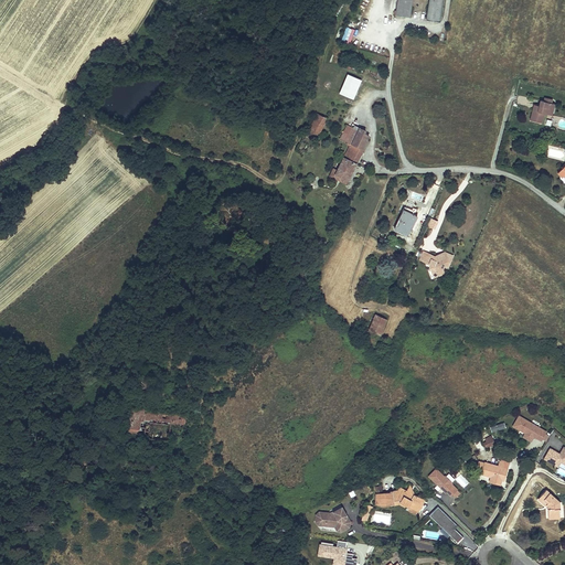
[(397,0),(396,16),(409,18),(412,0),(429,0),(427,20),(440,22),(443,0),(397,0)]
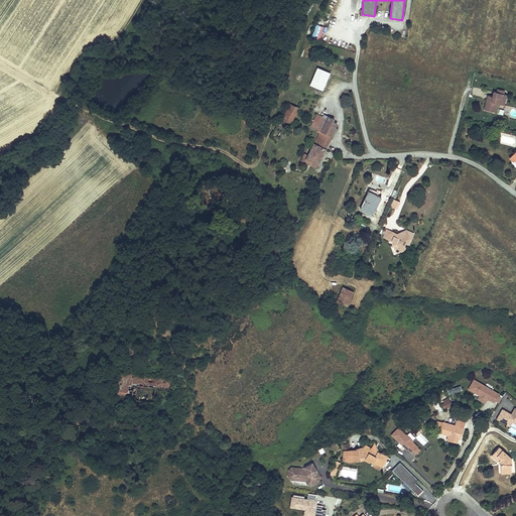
[(319,40),(325,27),(317,25),(312,38),(319,40)]
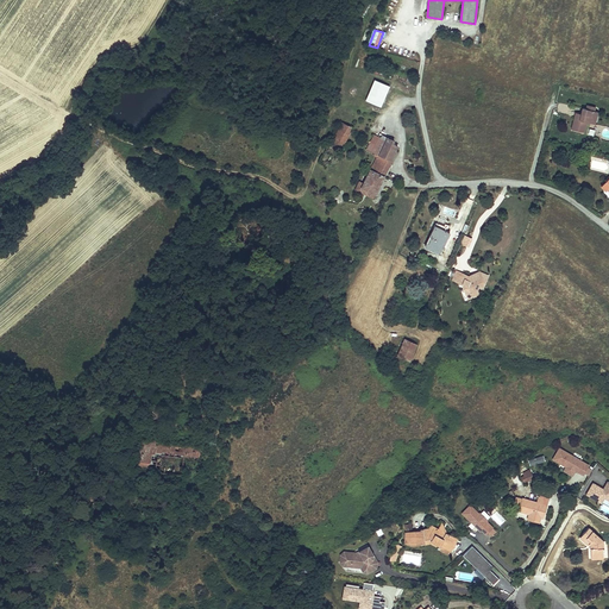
[(372,64),(370,70),(413,85),(415,79),(372,64)]
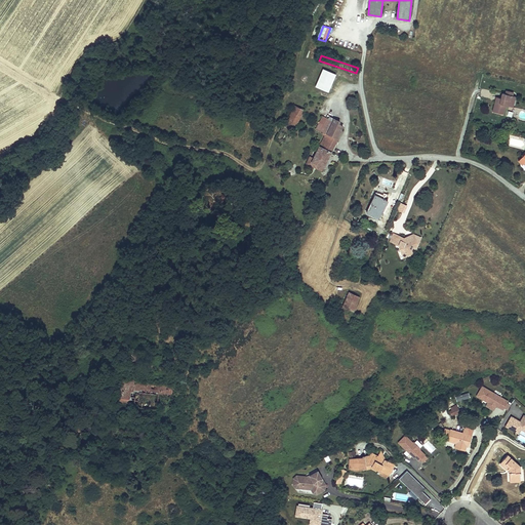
[(323,70),(316,86),(329,91),(335,75),(323,70)]
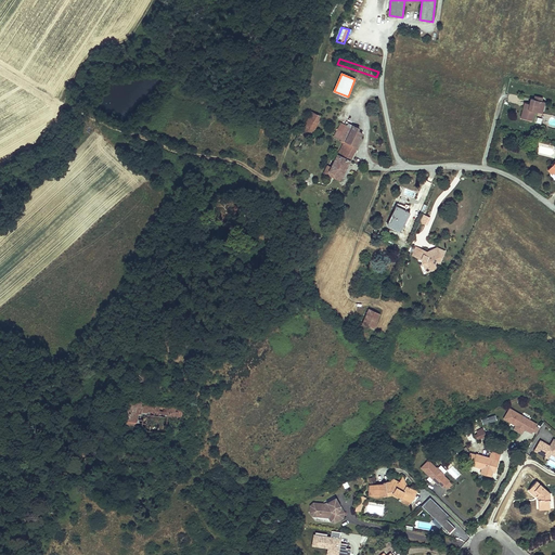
[(524,106),(521,118),(532,121),(534,112),(542,114),(545,103),(542,102),(534,100),(531,99),(530,104),(529,108),(524,106)]
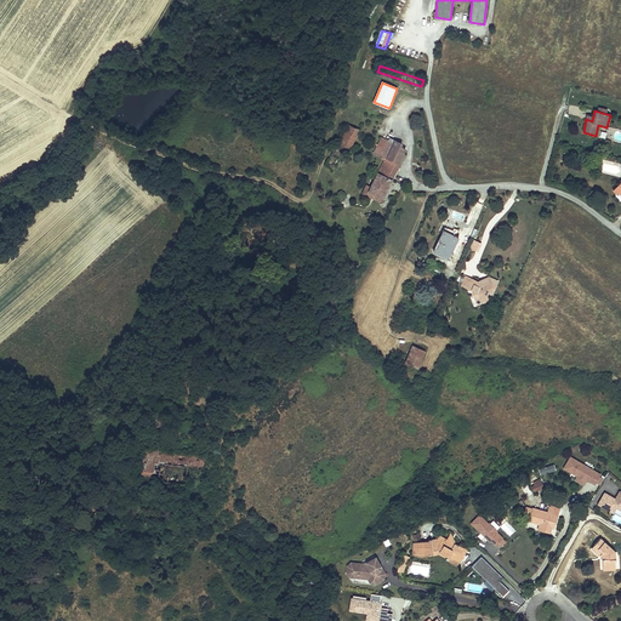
[(348,126),(337,148),(342,151),(353,129),(348,126)]
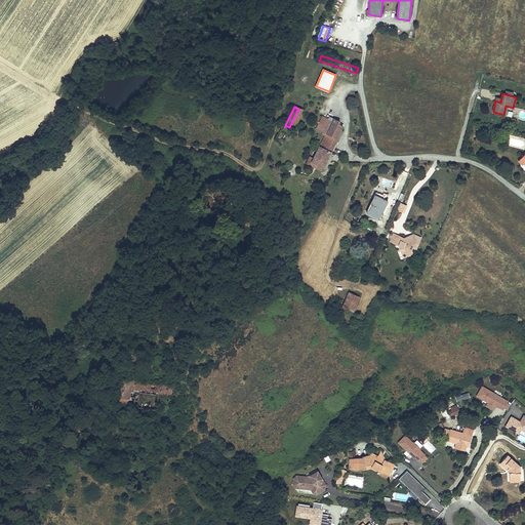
[(298,109),(289,127),(294,129),(304,111),(298,109)]
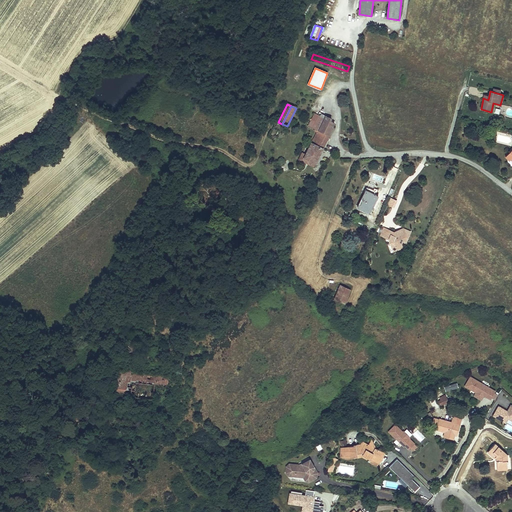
[(315,113),(308,126),(316,130),(316,131),(317,131),(305,154),(304,158),(308,160),(310,162),(313,162),(316,163),(335,123),(315,113)]
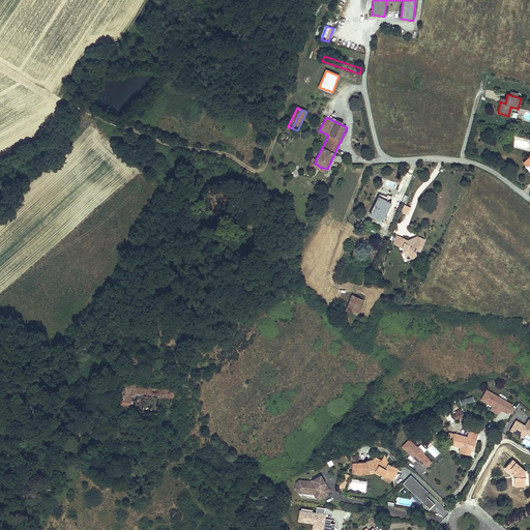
[(310,167),(325,173),(327,169),(324,168),(321,168),(319,166),(315,164),(316,159),(314,158),(310,167)]
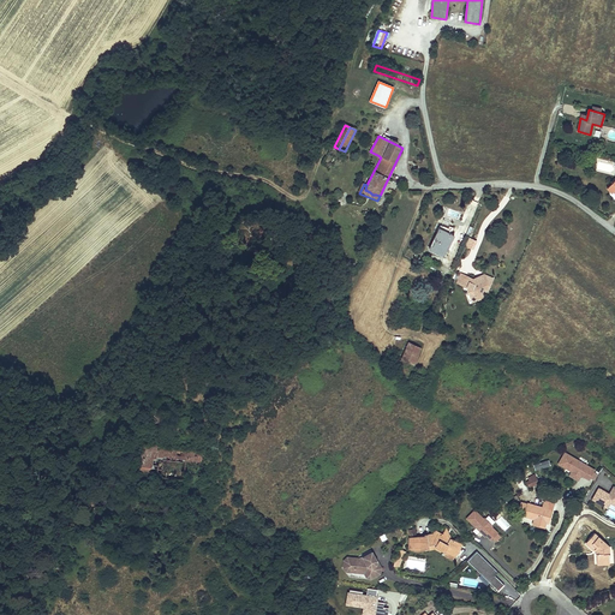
[(440,225),(429,250),(443,256),(453,237),(449,234),(452,230),(440,225)]
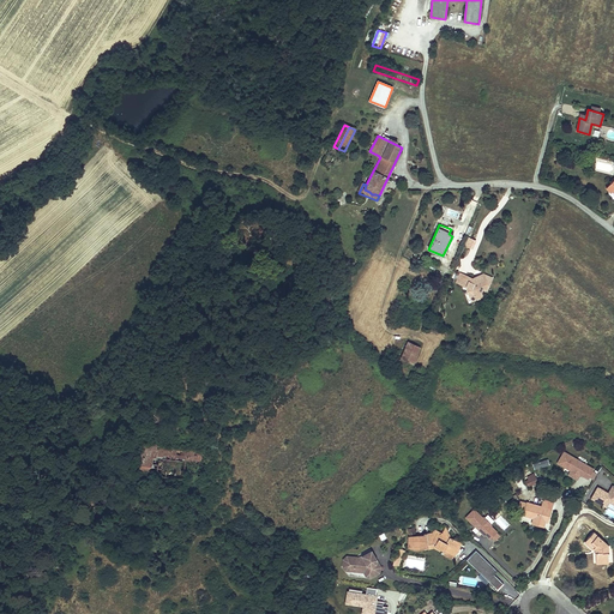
[(462,274),(457,284),(463,287),(468,276),(462,274)]
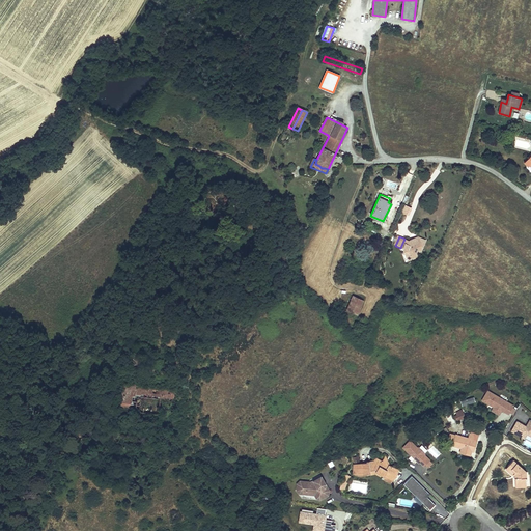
[(410,241),(404,239),(400,248),(403,249),(408,259),(412,257),(413,260),(418,257),(417,253),(417,251),(419,248),(422,249),(425,241),(419,238),(416,246),(410,244),(410,241)]
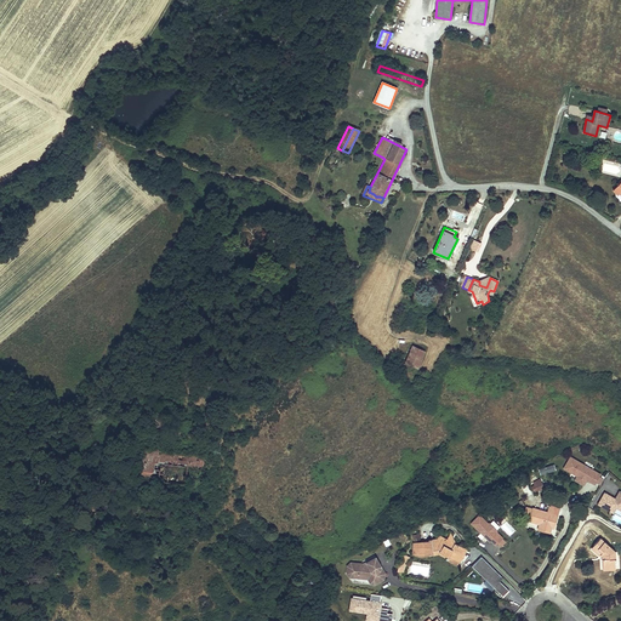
[(414,346),(405,363),(419,369),(426,352),(414,346)]
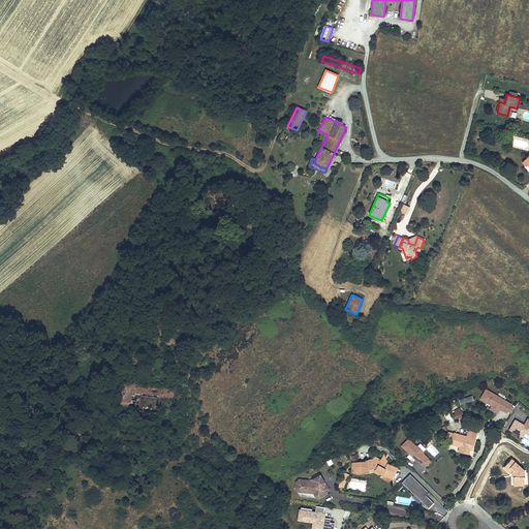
[(172,365),(168,370),(180,379),(184,373),(172,365)]
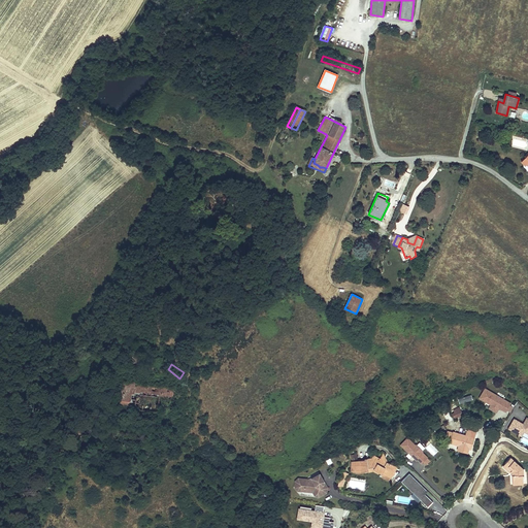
[(97,381),(95,389),(103,392),(105,384),(97,381)]
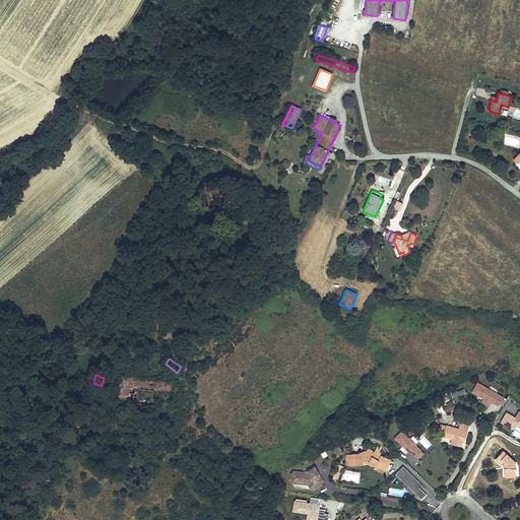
[(121,376),(118,401),(155,406),(157,392),(170,393),(171,386),(170,385),(171,382),(121,376)]
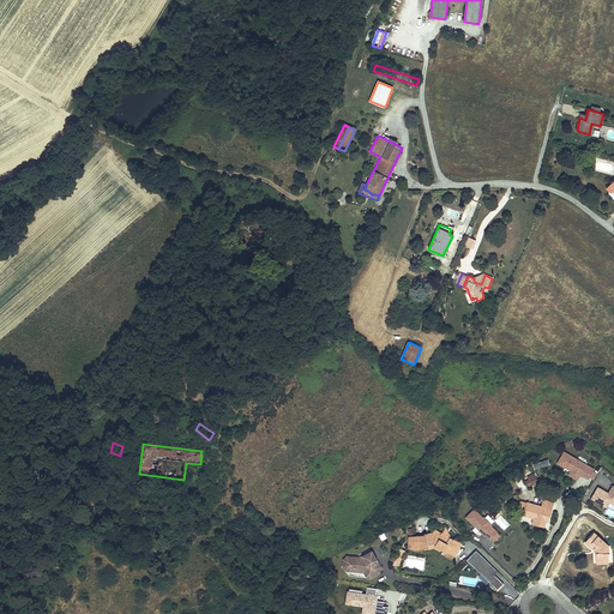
[(585,465),(564,452),(557,464),(571,471),(579,476),(579,475),(581,474),(583,475),(583,477),(588,480),(594,470),(585,465)]
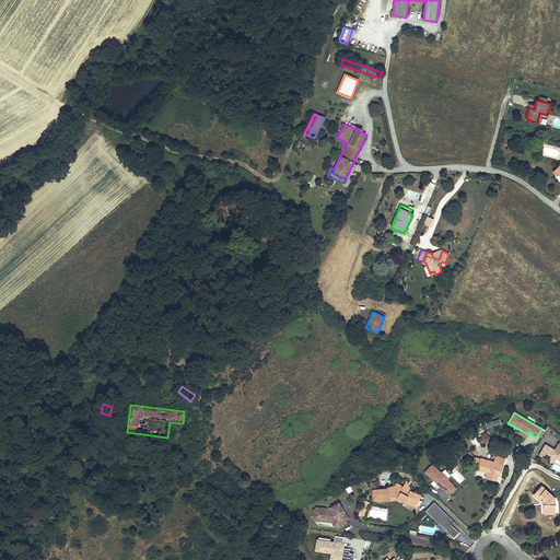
[(559,459),(559,443),(556,448),(558,448),(557,451),(555,450),(546,444),(539,455),(552,463),(556,457),(559,459)]
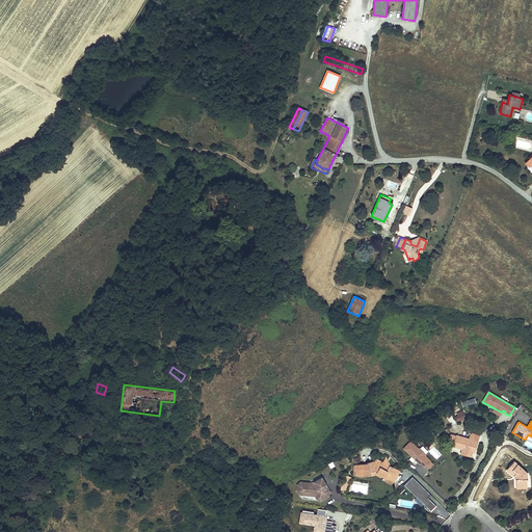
[(455,436),(450,434),(448,442),(454,444),(453,447),(461,449),(460,453),(471,456),(472,453),(474,446),(477,446),(478,442),(475,441),(476,436),(470,434),(469,439),(456,435),(455,436)]
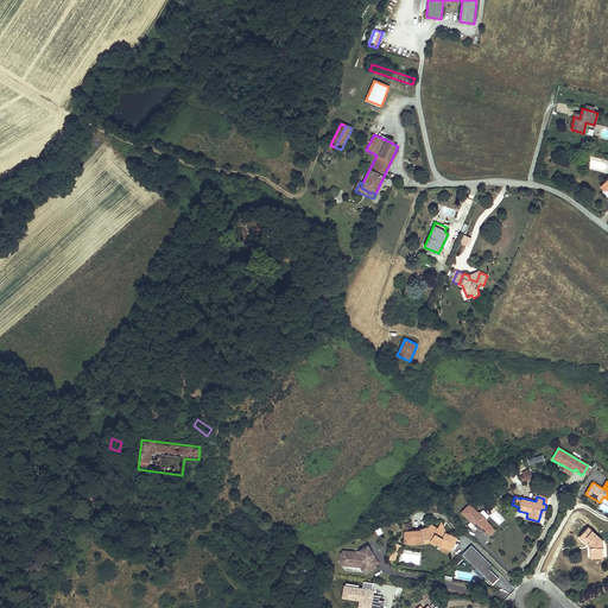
[(493,527),(486,520),(487,519),(480,512),(479,513),(469,505),(462,513),(479,529),(480,527),(481,530),(486,534),(493,527)]
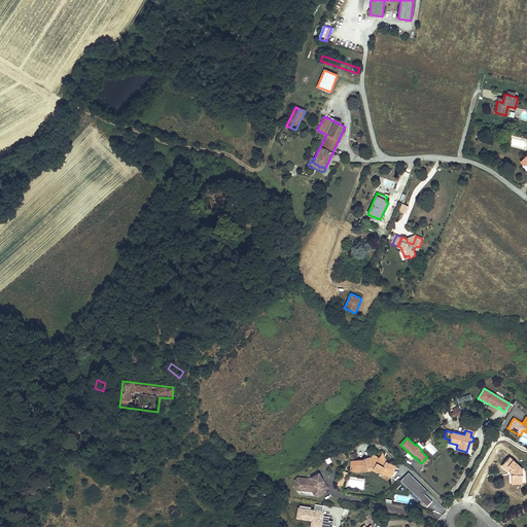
[(417,443),(423,449),(425,447),(419,441),(417,443)]
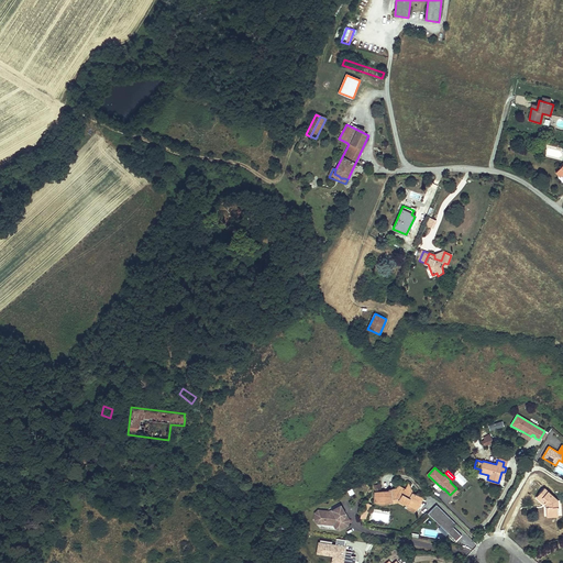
[(409,484),(405,490),(405,492),(408,493),(408,492),(414,494),(409,484)]
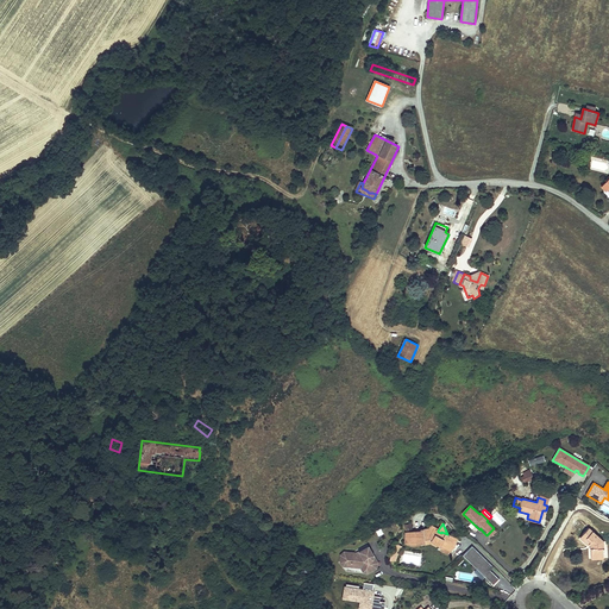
[(406,533),(407,539),(410,539),(412,544),(412,545),(421,545),(421,542),(431,541),(439,546),(439,548),(447,553),(453,546),(456,539),(447,534),(441,532),(441,533),(438,532),(438,531),(433,527),(431,529),(428,528),(421,529),(421,532),(406,533)]
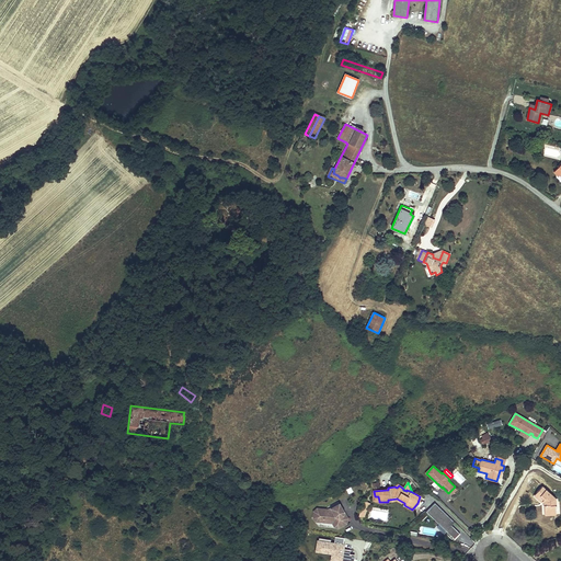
[(542,487),(534,495),(541,502),(542,501),(544,503),(545,513),(545,515),(556,515),(556,512),(556,505),(557,505),(556,499),(542,487)]
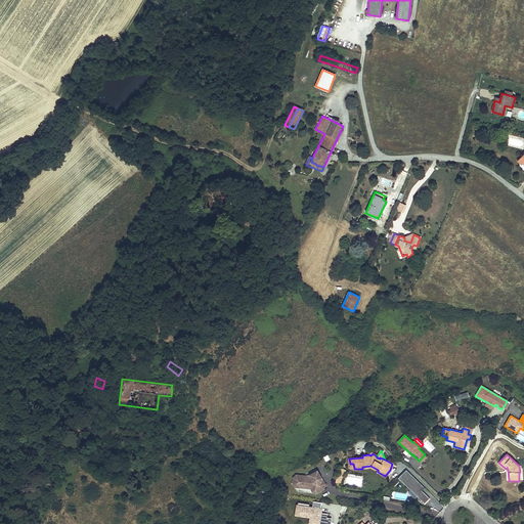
[(344,471),(340,468),(335,476),(335,481),(340,482),(340,477),(344,471)]
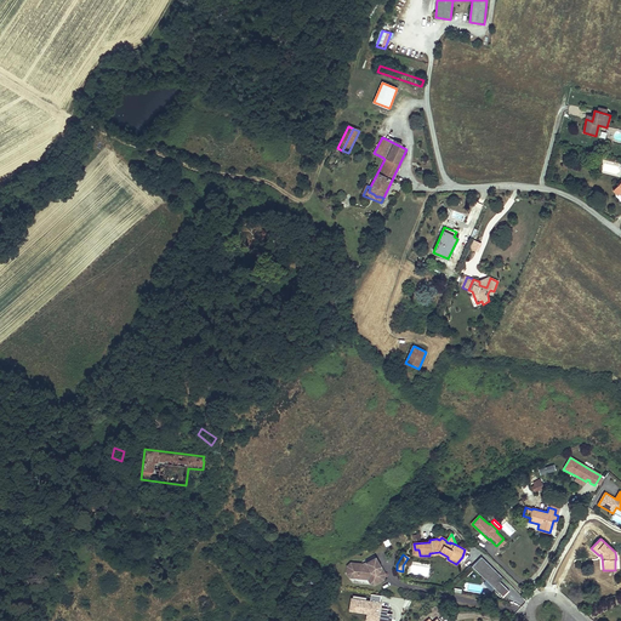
[(473,567),(503,597),(508,591),(500,581),(503,579),(482,557),(473,567)]
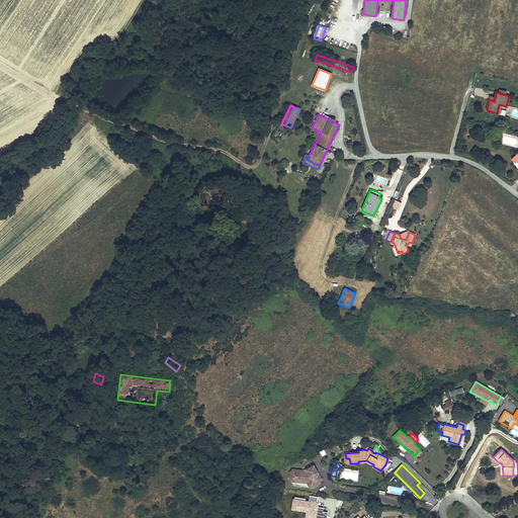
[(321,479),(313,465),(301,471),(299,470),(292,469),(289,472),(289,479),(291,482),(295,482),(296,481),(297,481),(298,482),(307,483),(309,486),(313,483),(315,486),(320,484),(321,479)]
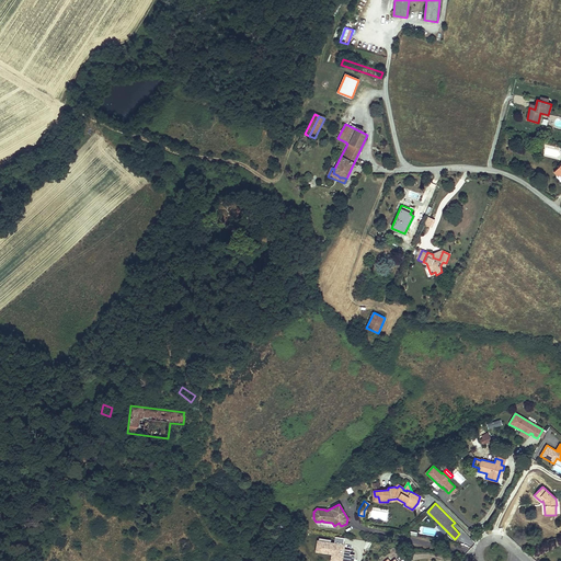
[(319,539),(317,551),(333,553),(331,560),(354,560),(355,554),(350,553),(351,550),(342,549),(344,538),(335,537),(334,542),(330,542),(330,540),(319,539)]
